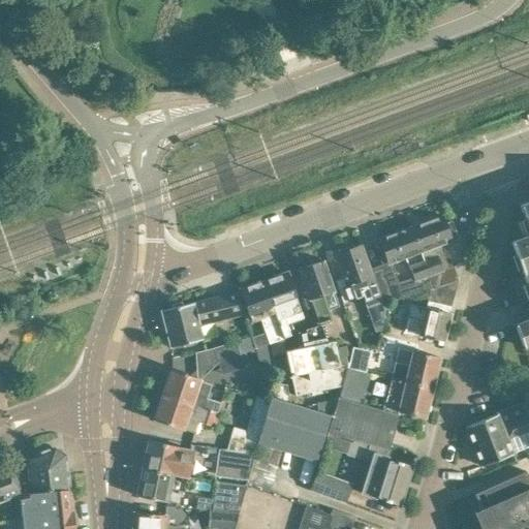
[(527,236),(510,242),(528,290),(528,319),(515,324),(524,348),(528,345),(528,201),(520,206),(525,220),(521,221),(527,236)]
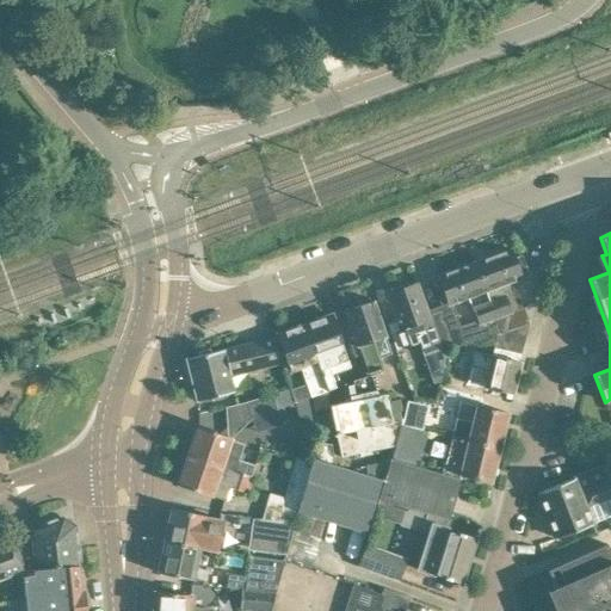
[(511,250),(474,263),(500,334),(528,326),(529,322),(523,307),(511,312),(501,284),(528,275),(522,260),(516,263),(511,250)]
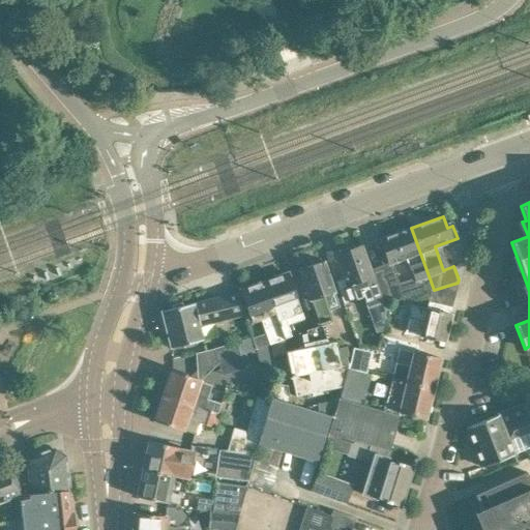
[(392,266),(372,274),(385,312),(385,311),(387,302),(402,298),(403,300),(432,291),(434,290),(411,228),(380,240),(383,248),(378,251),(384,266),(407,258),(415,280),(400,286),(392,266)]
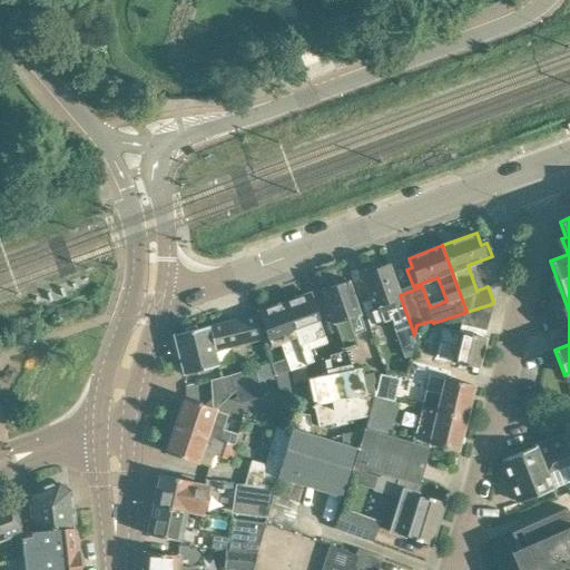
[(371,300),(361,303),(369,326),(390,318),(394,332),(410,326),(400,295),(389,265),(362,275),(371,300)]
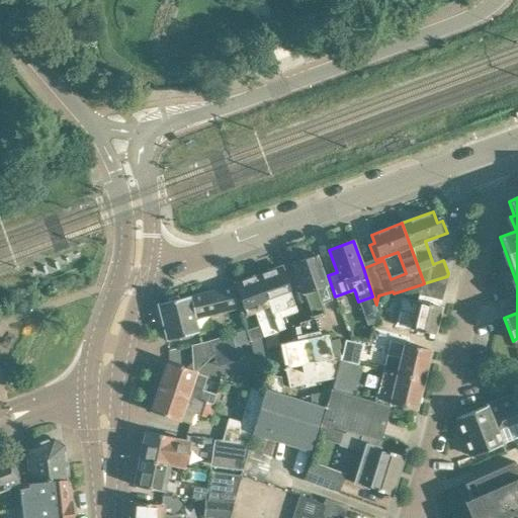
[(303,259),(292,263),(313,318),(325,314),(321,301),(331,298),(316,256),(317,255),(317,254),(313,256),(312,253),(301,257),(303,259)]
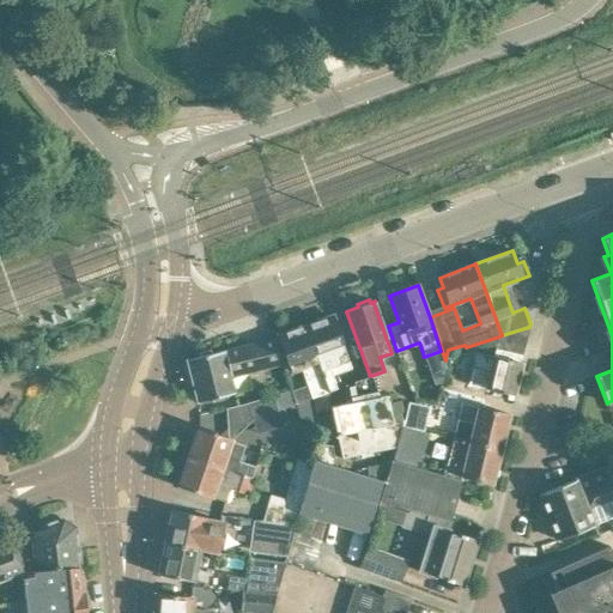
[(333,316),(305,326),(329,393),(339,390),(334,377),(352,371),(333,316)]
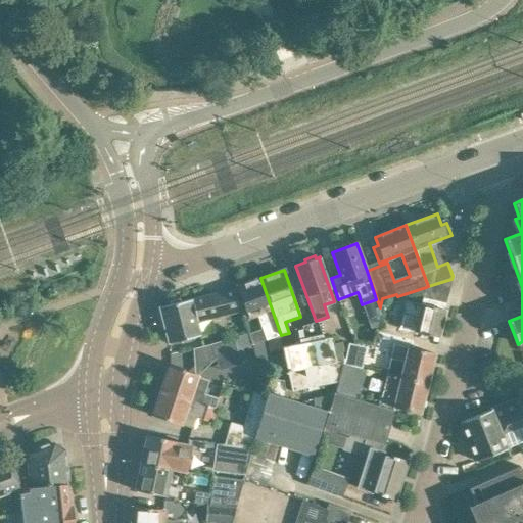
[(237,286),(244,305),(248,318),(257,315),(264,331),(262,332),(266,341),(266,340),(278,336),(281,335),(260,278),(237,286)]
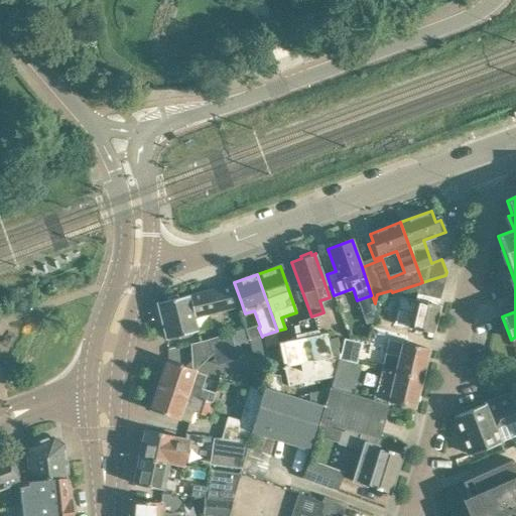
[(422,282),(420,283),(417,294),(439,299),(445,275),(422,282)]
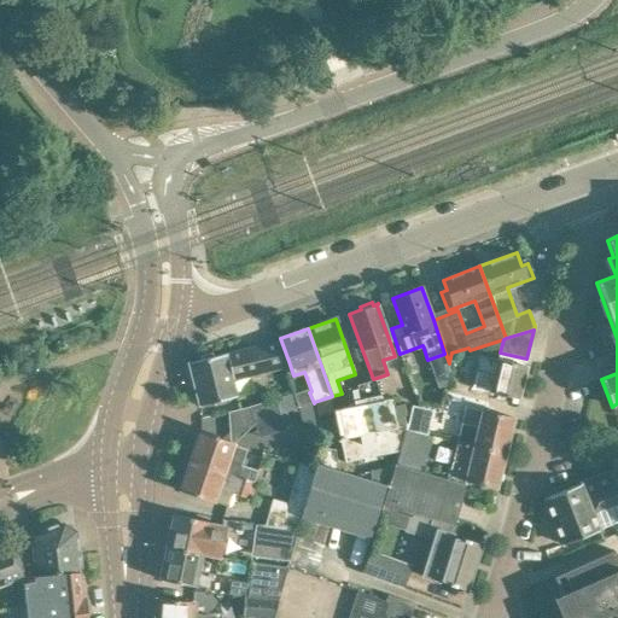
[(275,342),(188,363),(199,406),(237,396),(233,380),(285,367),(275,342)]
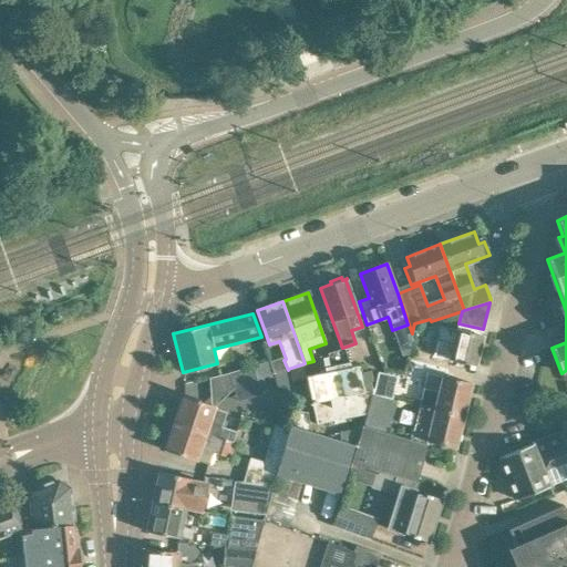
[(429,354),(426,364),(443,368),(445,359),(474,366),(482,336),(456,330),(456,331),(441,328),(433,356),(429,354)]
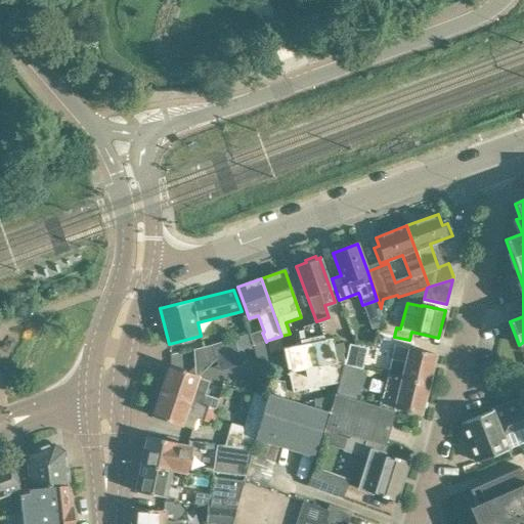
[(300,342),(300,345),(324,339),(318,322),(304,328),(305,331),(300,333),(303,341),(300,342)]
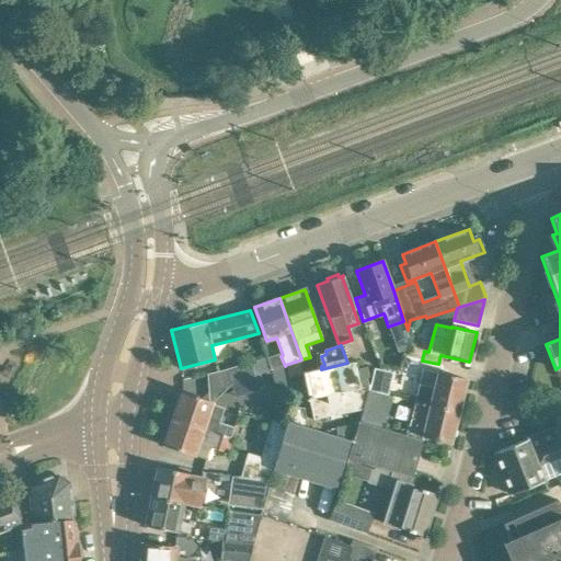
[(421,375),(414,402),(458,412),(466,379),(436,373),(438,364),(422,361),(402,355),(399,369),(421,375)]
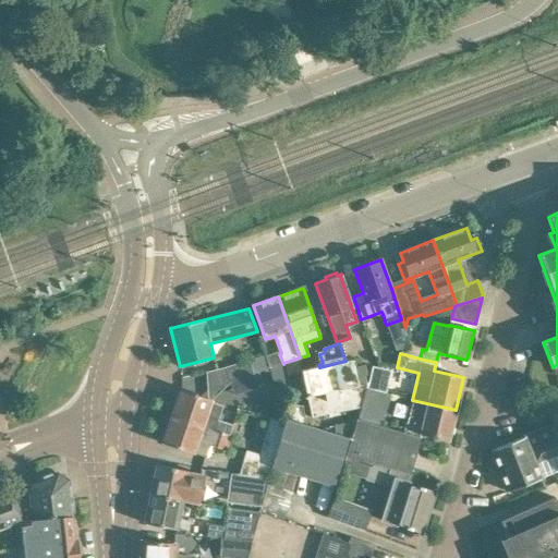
[(296,359),(283,363),(287,377),(300,374),(296,359)]
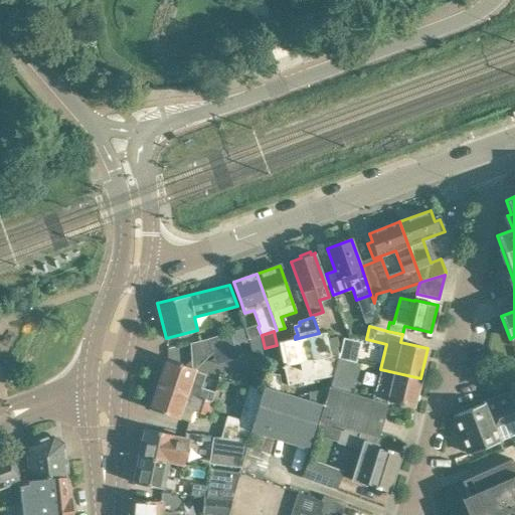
[(319,333),(295,339),(284,341),(284,342),(280,343),(289,385),(302,382),(303,386),(312,383),(312,380),(333,375),(338,359),(336,355),(331,356),(326,332),(319,333)]
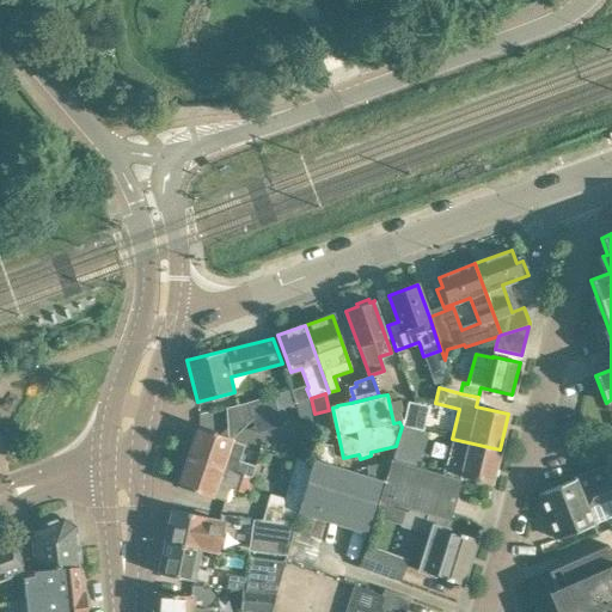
[(251,421),(279,412),(274,396),(246,404),(251,421)]
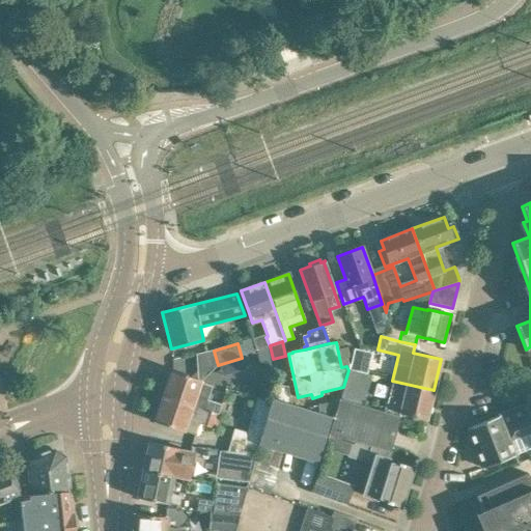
[(354,348),(348,370),(366,375),(371,354),(354,348)]
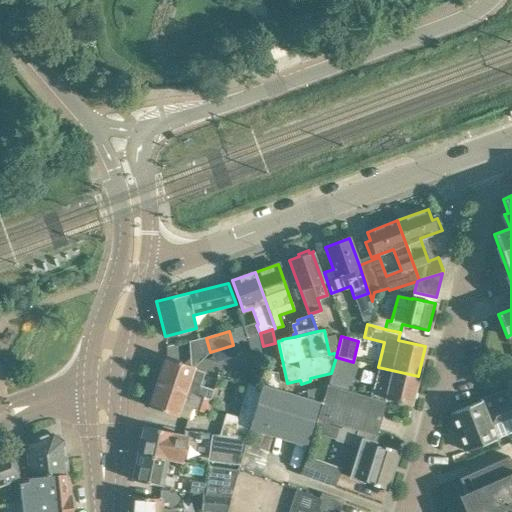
[(165,357),(156,383),(185,393),(209,400),(212,391),(200,386),(204,373),(193,369),(193,367),(165,357)]
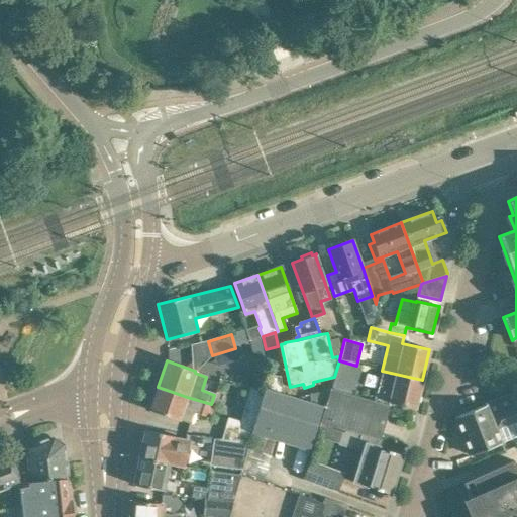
[(334,377),(330,390),(350,395),(352,390),(354,391),(362,367),(339,360),(334,377)]
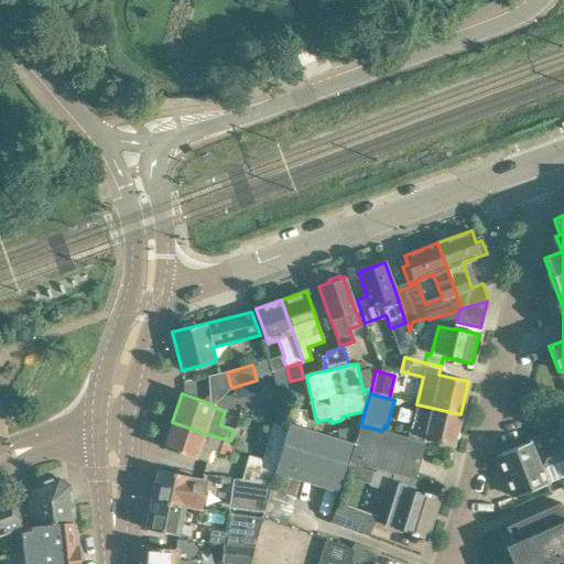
[(416,404),(413,419),(409,434),(424,438),(424,440),(434,442),(434,444),(449,447),(451,446),(453,446),(461,414),(416,404)]
